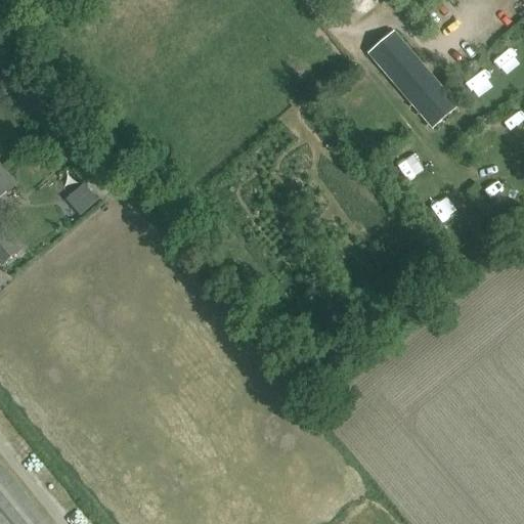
[(433,132),(461,108),(394,30),(366,53),(433,132)]
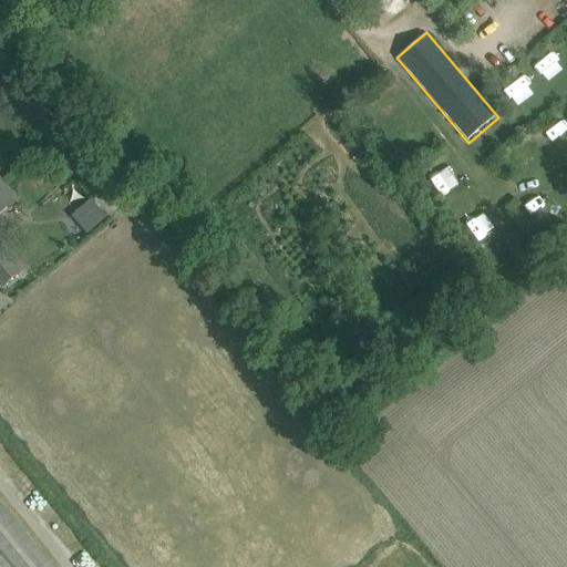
[(0,214),(14,202),(0,184),(0,214)]
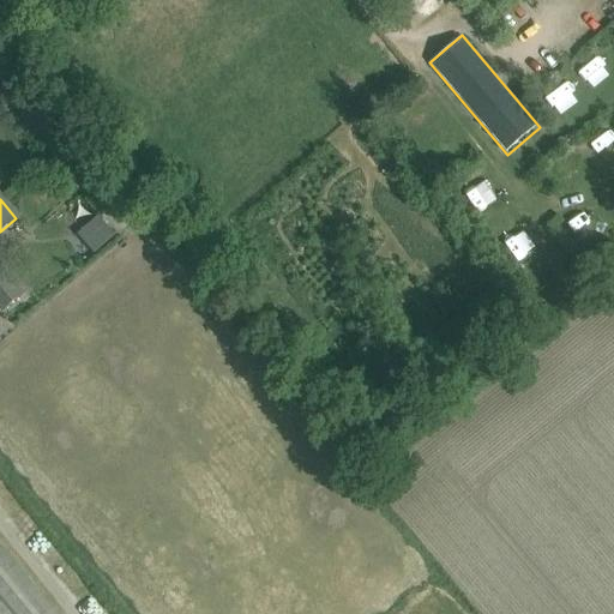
[(73,236),(91,258),(120,234),(102,212),(73,236)]
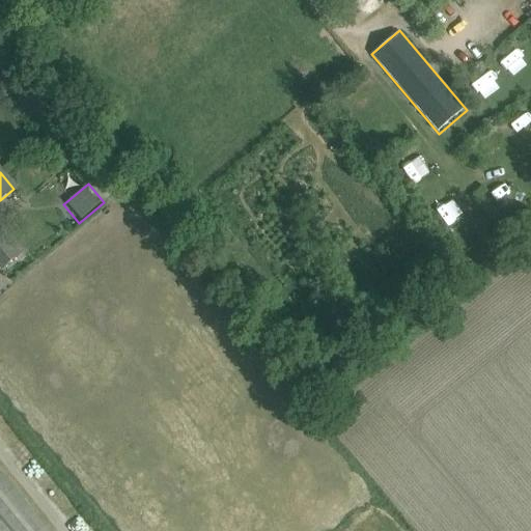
[(19,255),(0,232),(0,271),(19,255)]
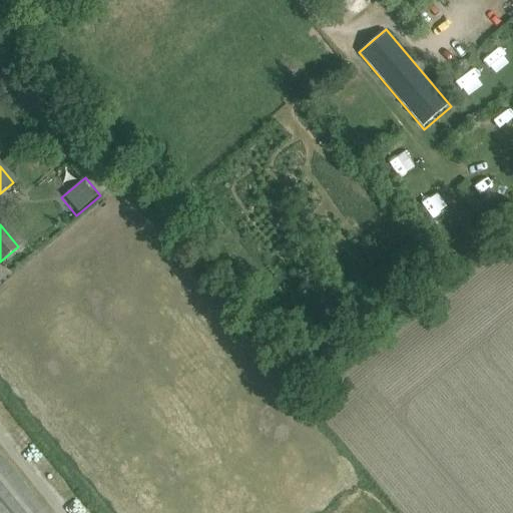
[(47,512),(0,455),(0,512),(47,512)]
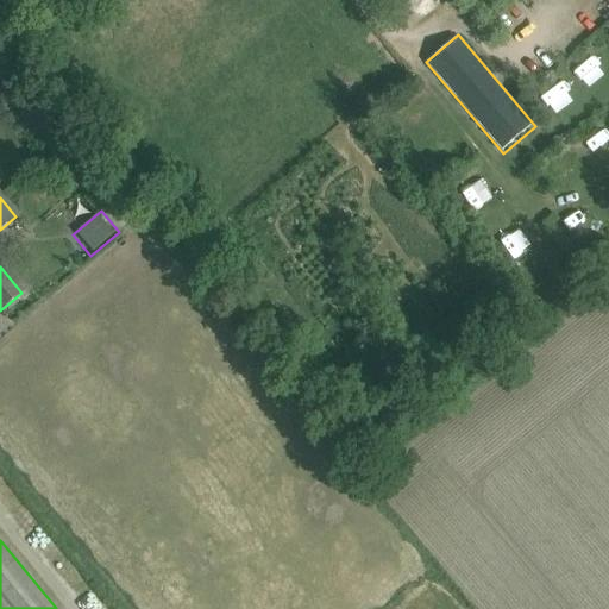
All buildings are outlined.
